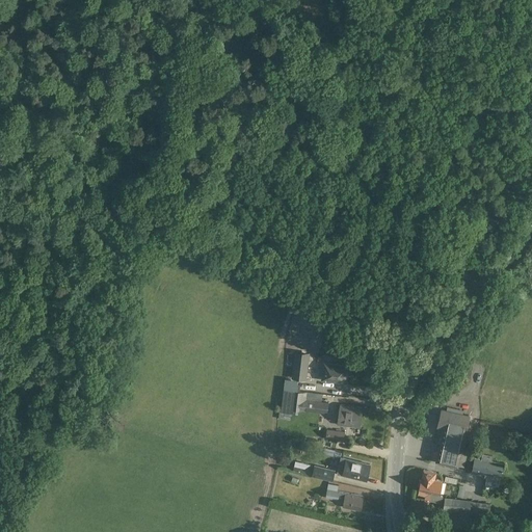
[(289,349),(313,349),(313,338),(289,338),(289,349)]
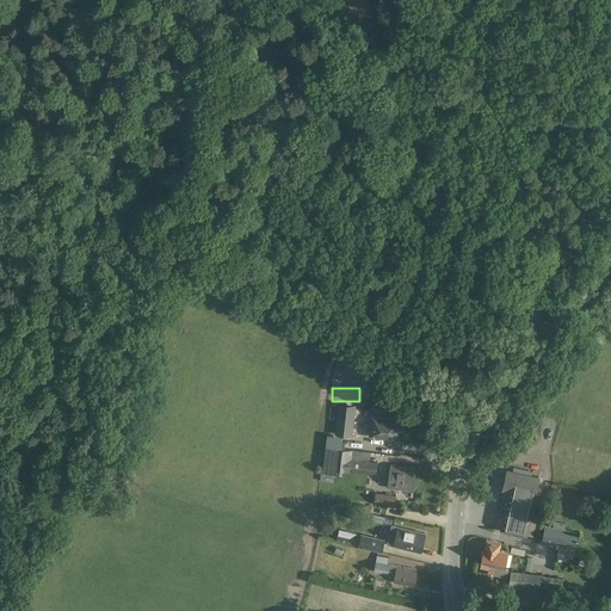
[(339,403),(335,434),(352,437),(356,405),(339,403)]
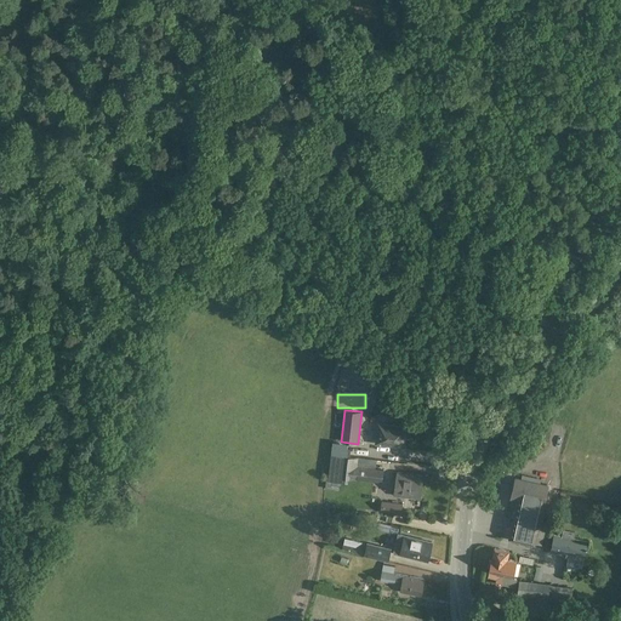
[(539,419),(534,437),(548,440),(553,421),(539,419)]
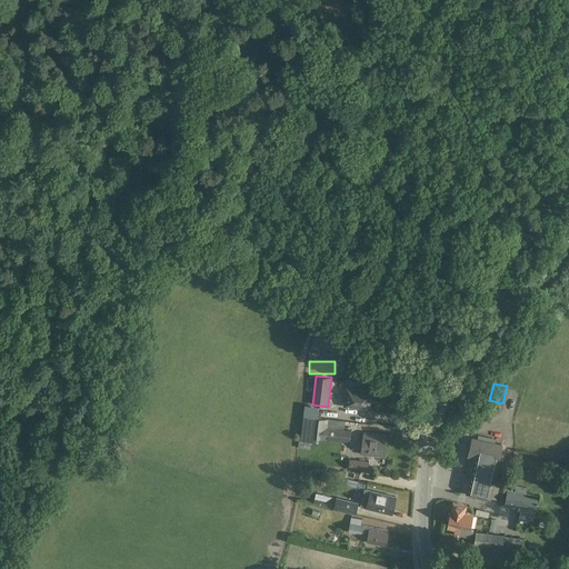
[(370,409),(372,391),(347,388),(345,406),(370,409)]
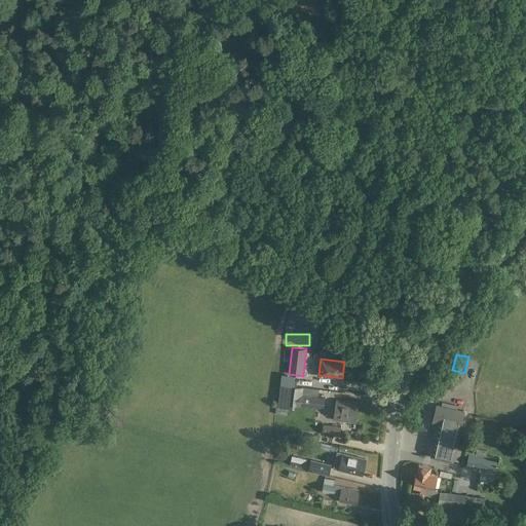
[(475,360),(473,371),(479,373),(482,361),(475,360)]
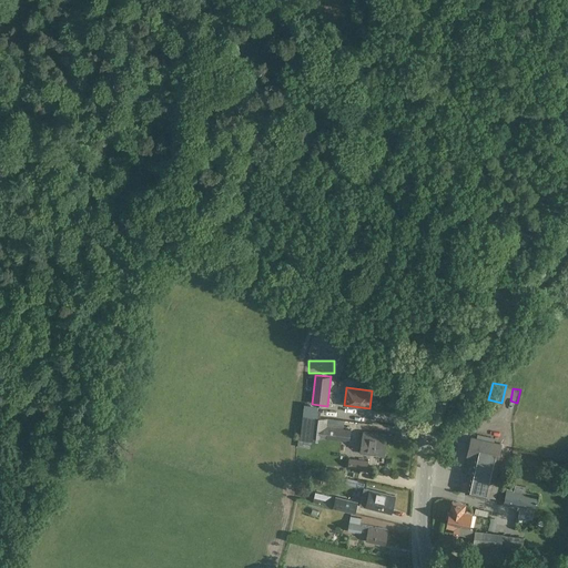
[(317,417),(302,416),(300,438),(314,440),(315,436),(343,439),(344,426),(343,426),(344,421),(328,418),(317,417)]
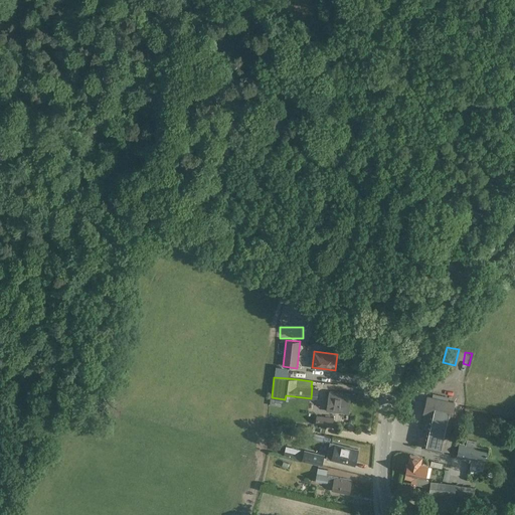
[(327,410),(348,413),(351,394),(330,391),(327,410)]
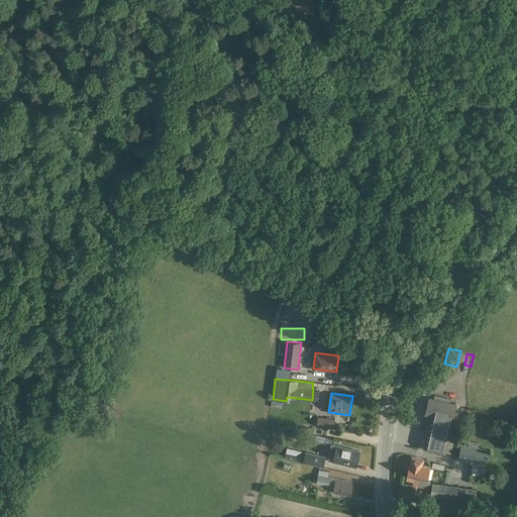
[(424,448),(445,453),(456,404),(429,398),(425,414),(432,416),(424,448)]
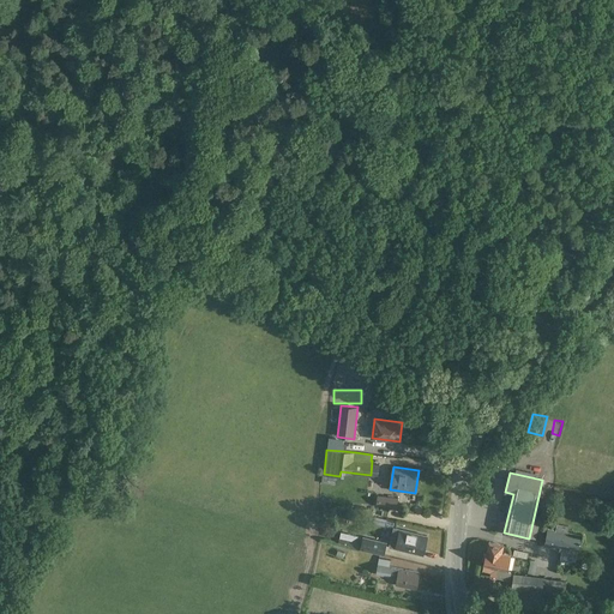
[(323,475),(321,483),(335,485),(335,476),(323,475)]
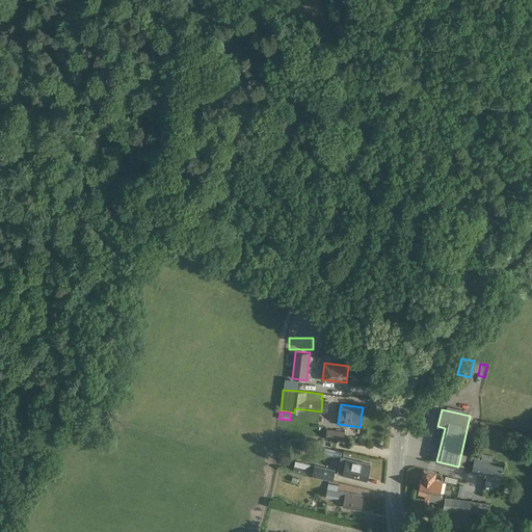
[(330,440),(338,441),(340,442),(340,441),(344,441),(346,431),(327,429),(326,439),(330,440)]
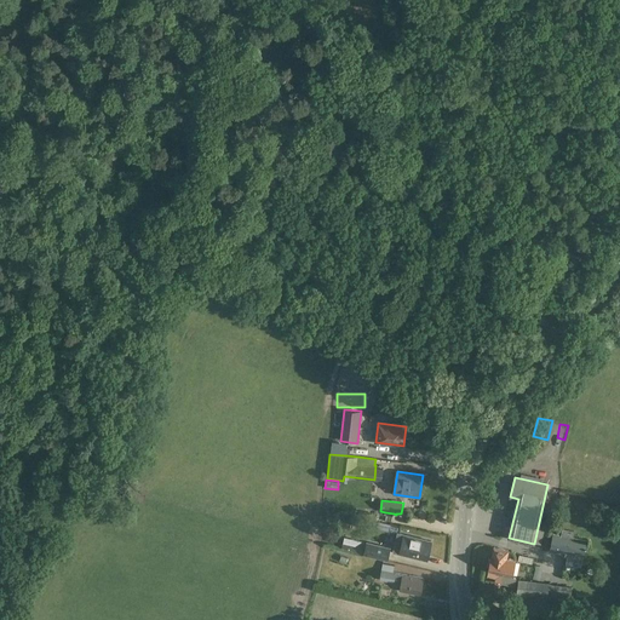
[(586,540),(573,538),(574,530),(562,528),(561,534),(561,535),(554,534),(550,551),(562,554),(561,556),(567,557),(566,563),(580,568),(583,557),(584,557),(586,540)]
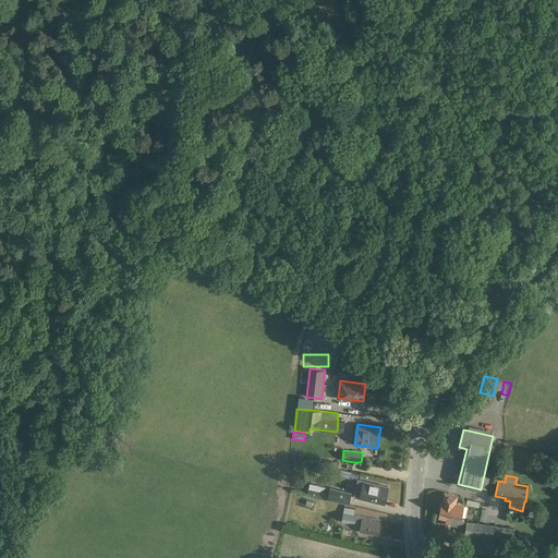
[(388,487),(359,480),(354,496),(385,504),(388,487)]
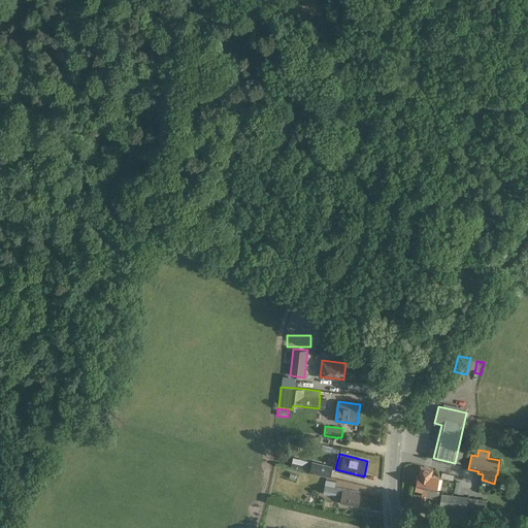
[(309,471),(330,476),(333,466),(312,461),(309,471)]
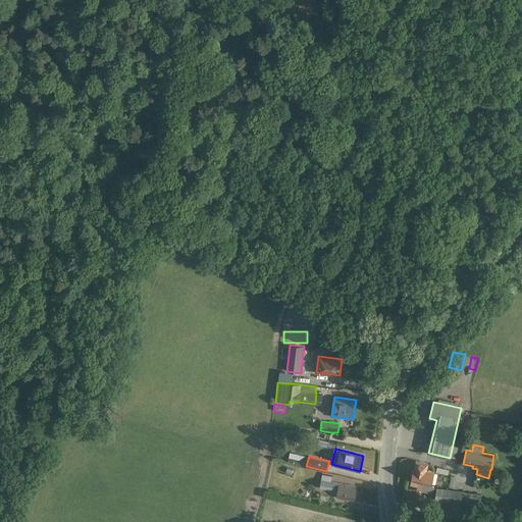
[(411,476),(410,481),(423,484),(422,491),(433,494),(434,486),(431,485),(434,473),(426,471),(428,464),(416,461),(413,472),(412,471),(411,476)]
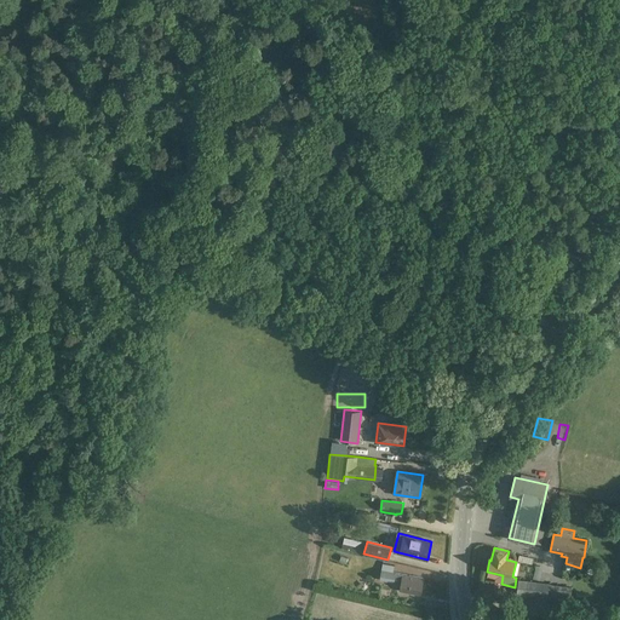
[(423,579),(403,575),(403,574),(395,573),(391,572),(392,567),(383,564),(379,580),(401,585),(400,591),(420,595),(423,579)]
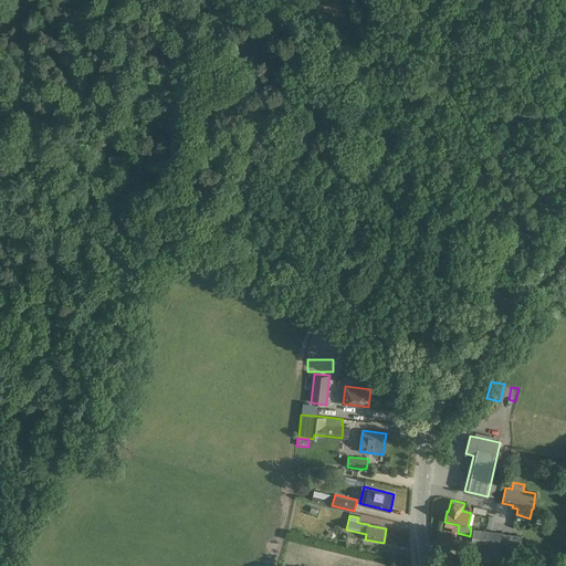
[(500,548),(502,534),(502,533),(473,530),(471,544),(500,548)]
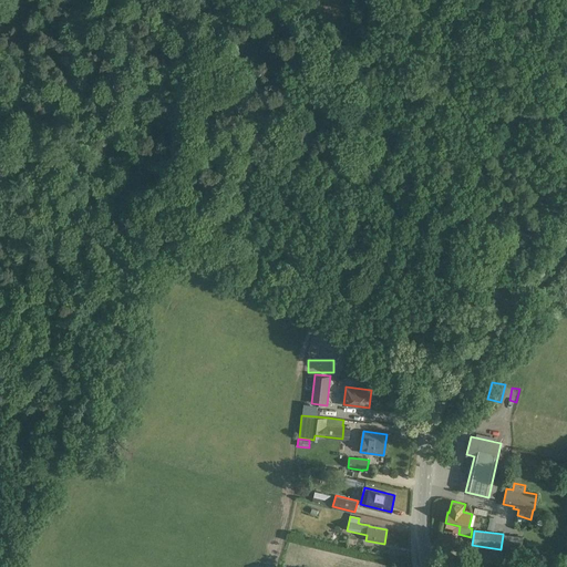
[(503,535),(501,549),(522,552),(523,537),(503,535)]
